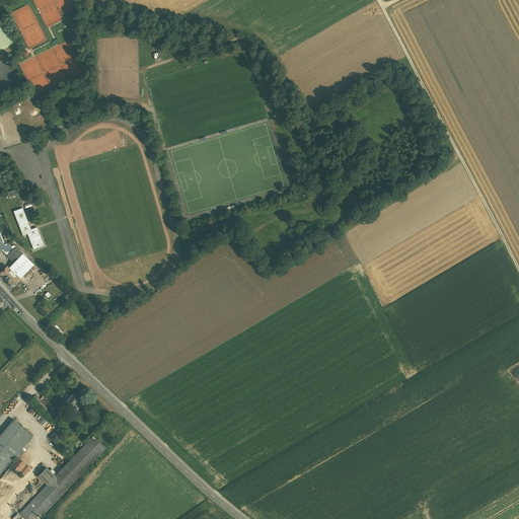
[(499,14),(504,12),(498,0),(492,0),(496,7),(499,14)]
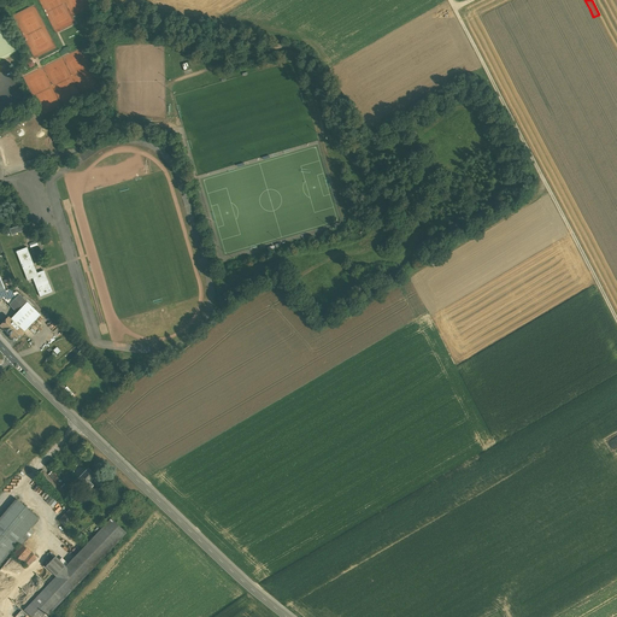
[(0,62),(17,53),(0,17),(0,62)]
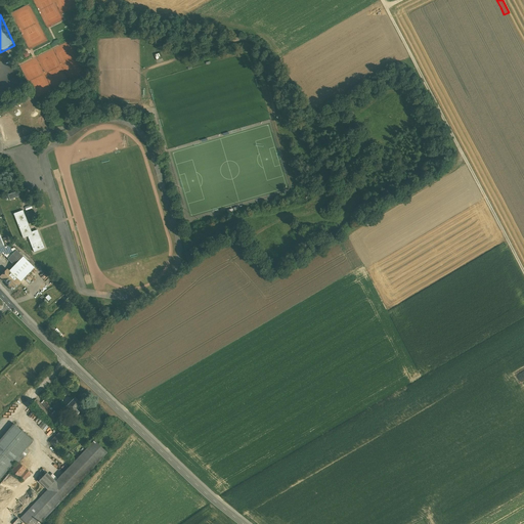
[(18,191),(8,194),(10,200),(11,200),(19,197),(18,191)]
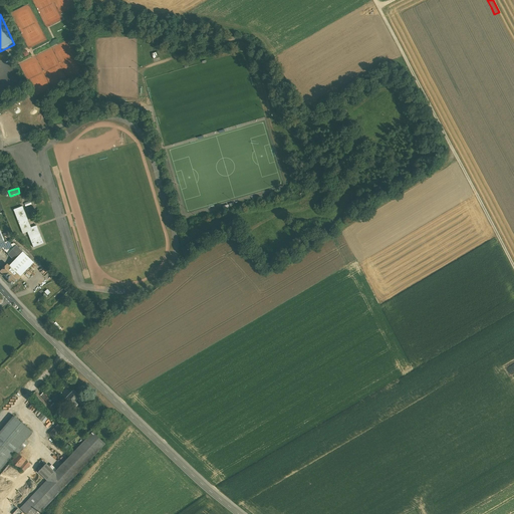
[(31,228),(23,206),(14,210),(23,234),(27,232),(33,247),(44,243),(37,225),(31,228)]
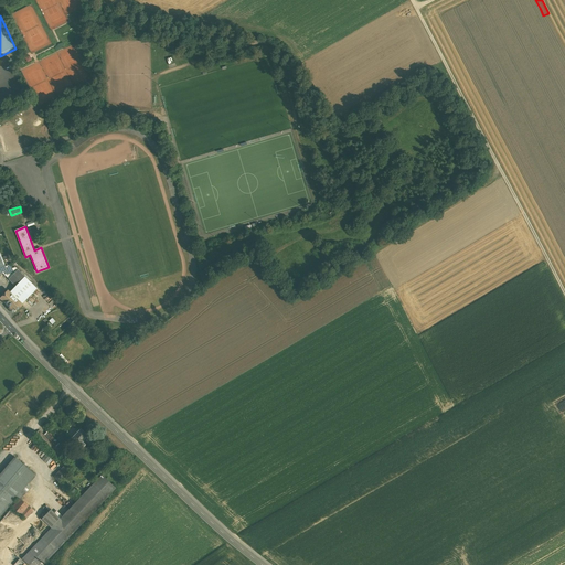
[(7,270),(3,273),(9,278),(18,269),(16,267),(12,269),(7,270)]
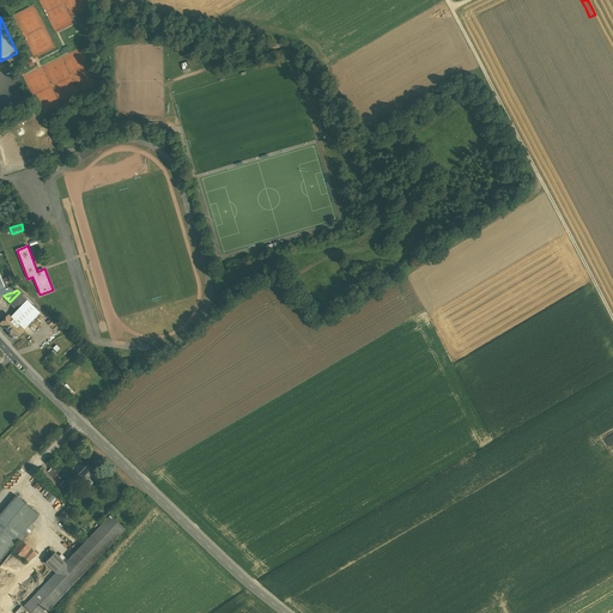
[(10,302),(10,303),(17,310),(26,301),(19,292),(10,302)]
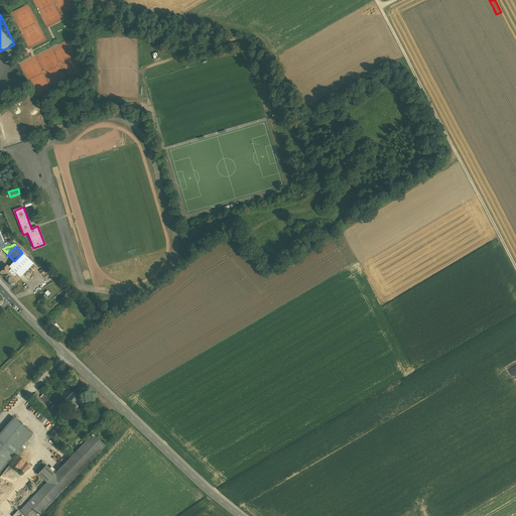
[(22,253),(14,261),(9,267),(20,278),(34,264),(22,253)]
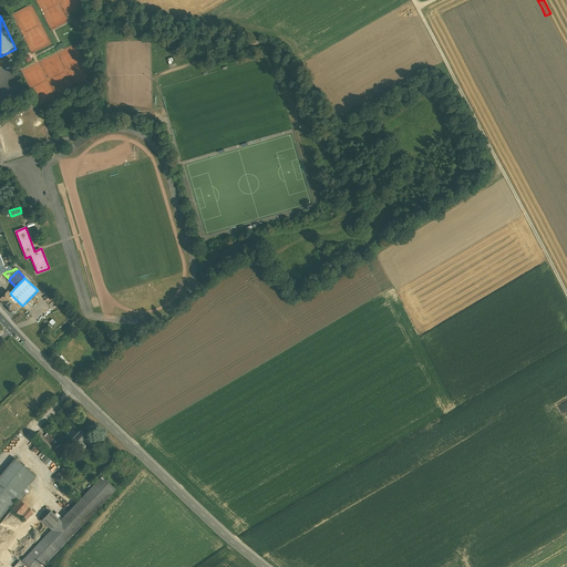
[(10,294),(8,292),(0,300),(14,313),(22,306),(10,294)]
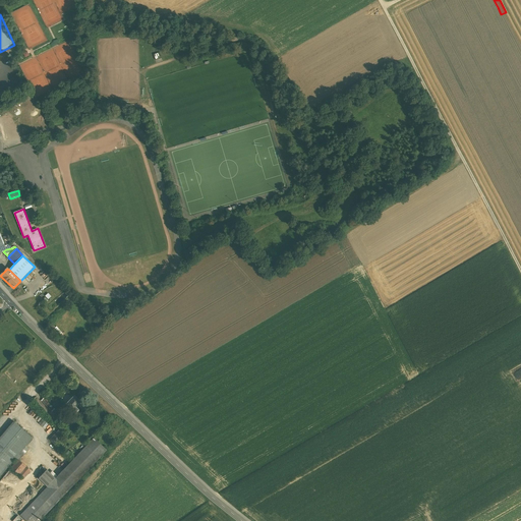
[(74,395),(72,398),(68,401),(68,402),(66,404),(67,405),(66,406),(68,409),(69,407),(75,414),(79,410),(78,409),(80,407),(78,405),(81,402),(74,395)]
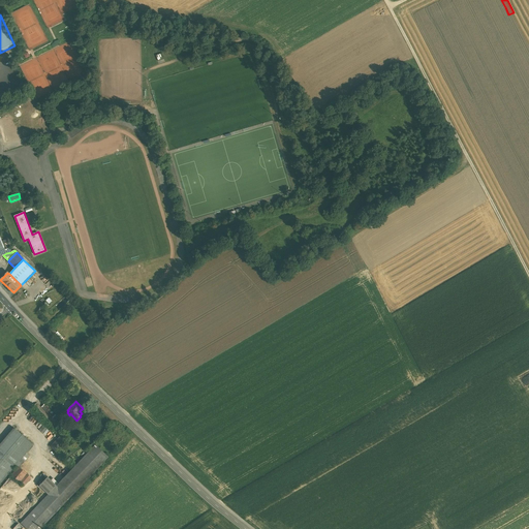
[(33,415),(29,419),(44,435),(49,431),(33,415)]
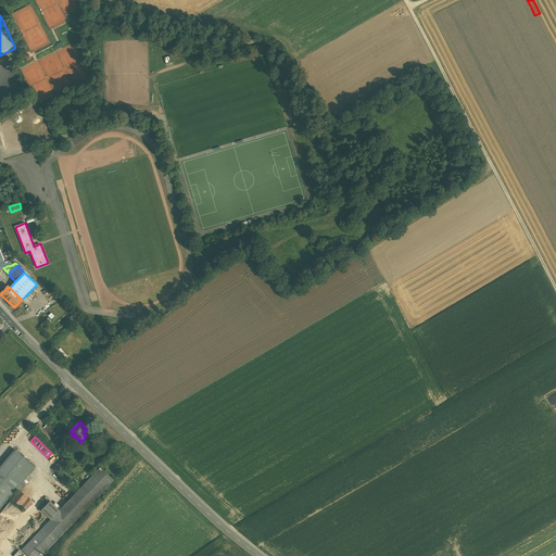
[(15,450),(0,468),(0,507),(35,467),(15,450)]
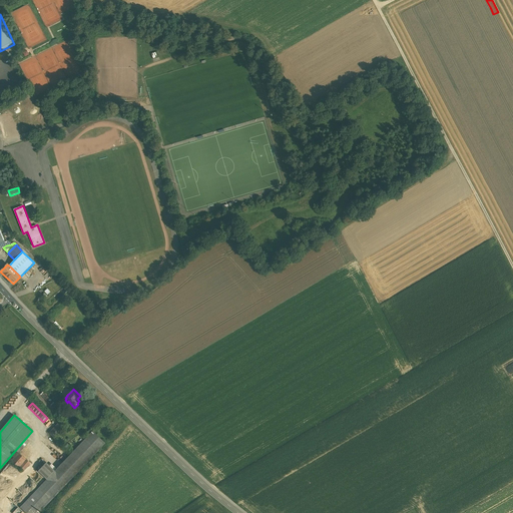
[(56,426),(49,433),(54,438),(61,431),(56,426)]
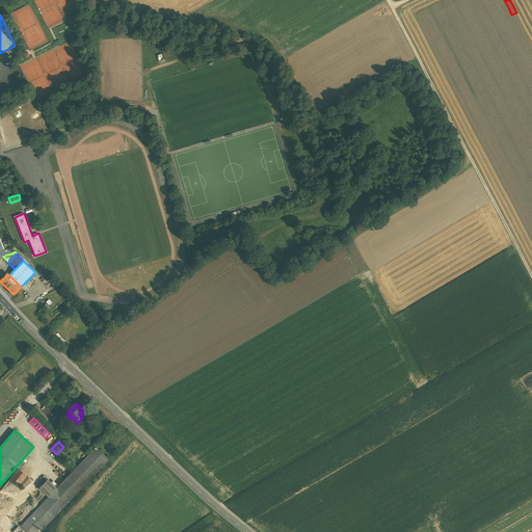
[(96,447),(57,488),(48,479),(40,488),(49,497),(21,526),(27,531),(40,531),(109,459),(96,447)]
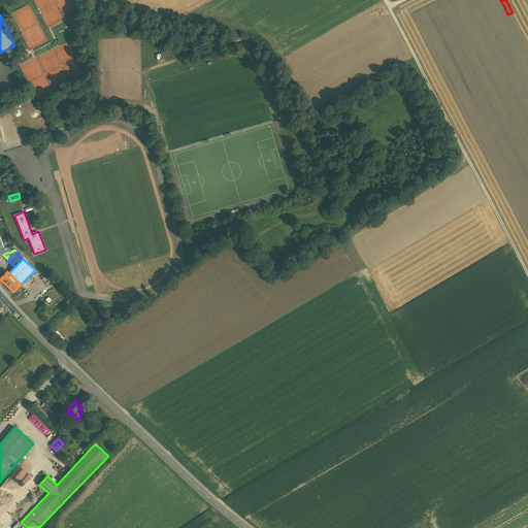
[(59,463),(54,468),(59,473),(64,468),(59,463)]
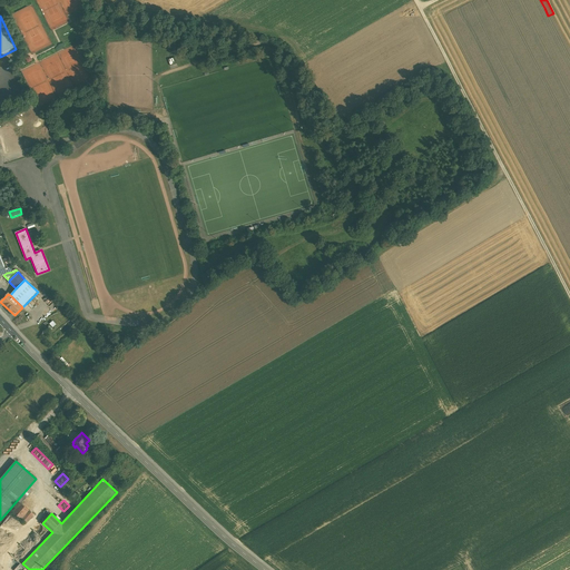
[(20,503),(11,513),(27,526),(35,516),(20,503)]
